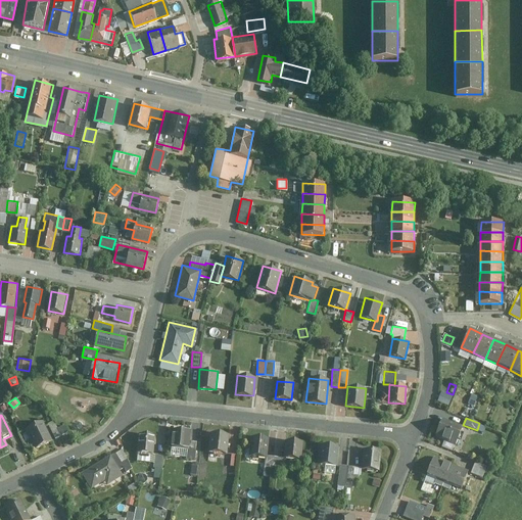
[(463,427),(442,419),(435,436),(457,444),(463,427)]
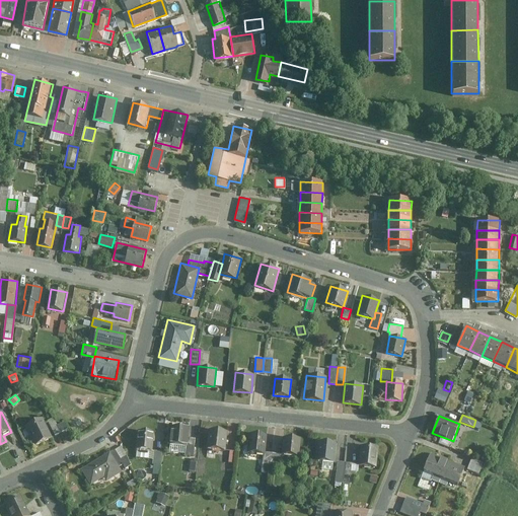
[(55,417),(48,420),(55,434),(61,431),(58,425),(55,417)]
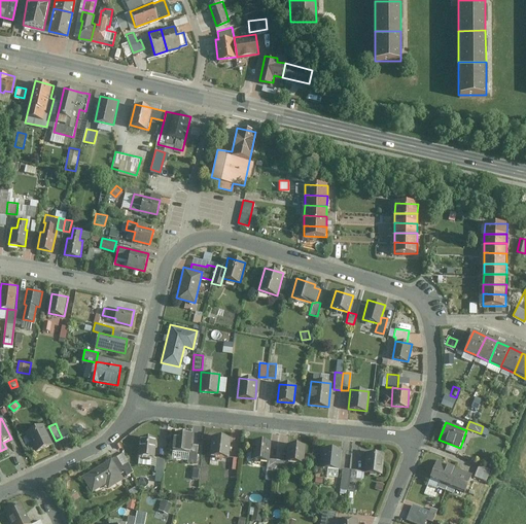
[(51,445),(42,424),(27,431),(36,452),(51,445)]
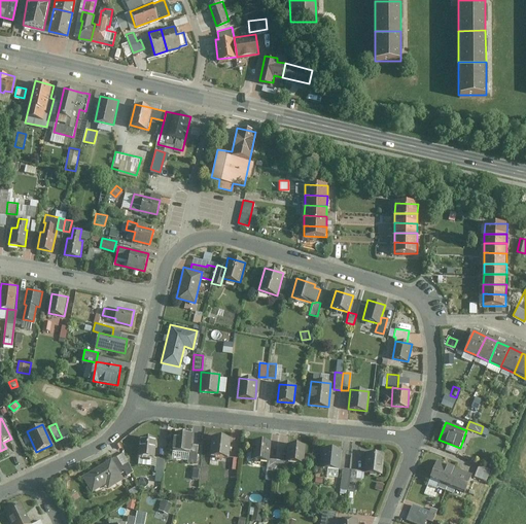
[(65,428),(59,431),(62,438),(69,434),(65,428)]
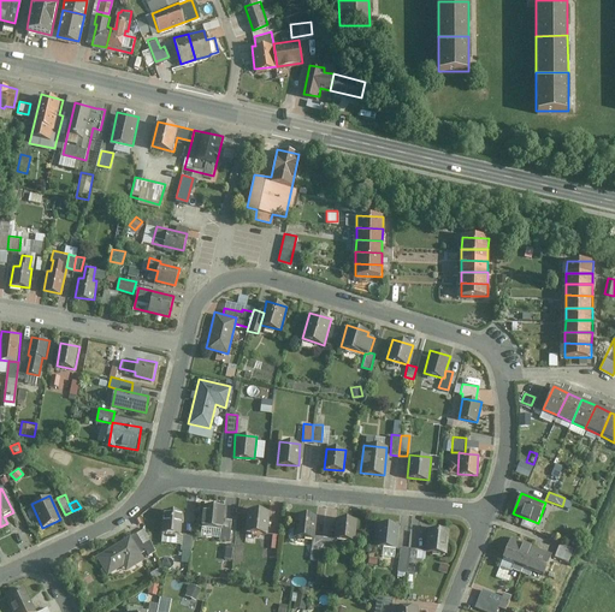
[(222,517),(222,506),(203,505),(201,527),(220,529),(222,517)]
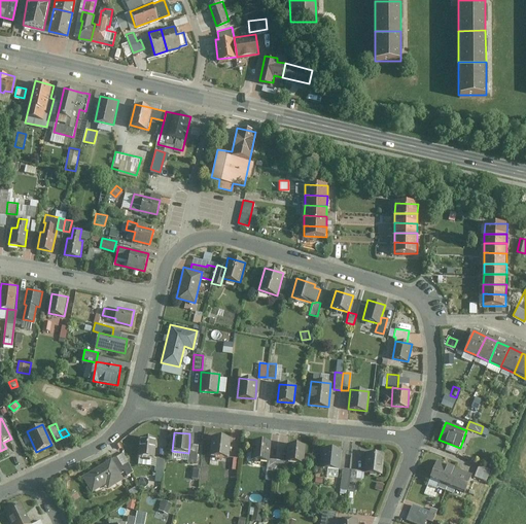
[(226,458),(229,438),(212,437),(210,456),(226,458)]
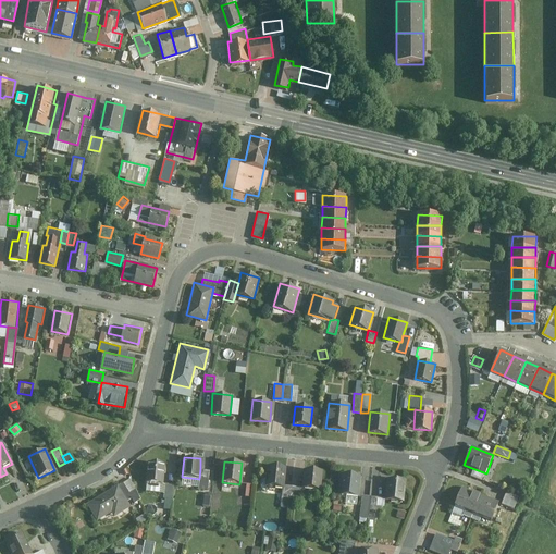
[(160,483),(162,464),(149,463),(147,482),(160,483)]
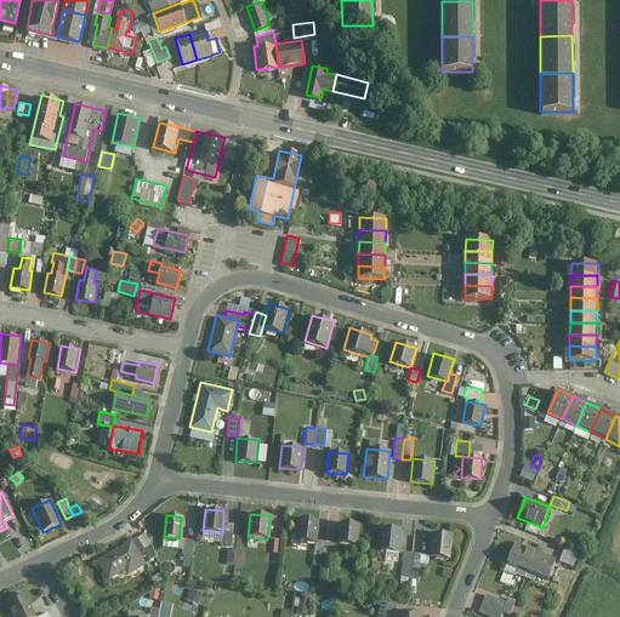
[(316,543),(317,520),(300,519),(297,542),(316,543)]
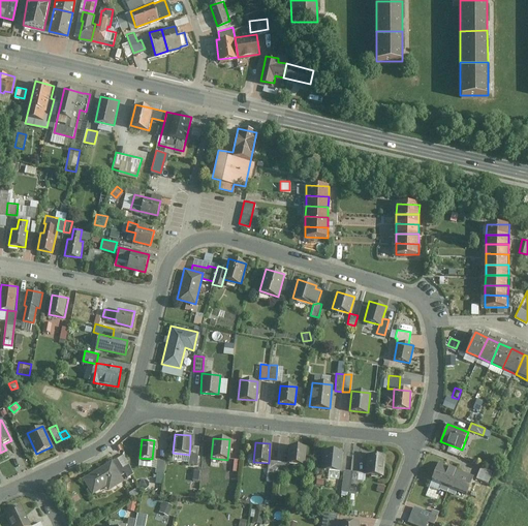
[(197,445),(190,444),(189,455),(188,463),(196,464),(197,445)]
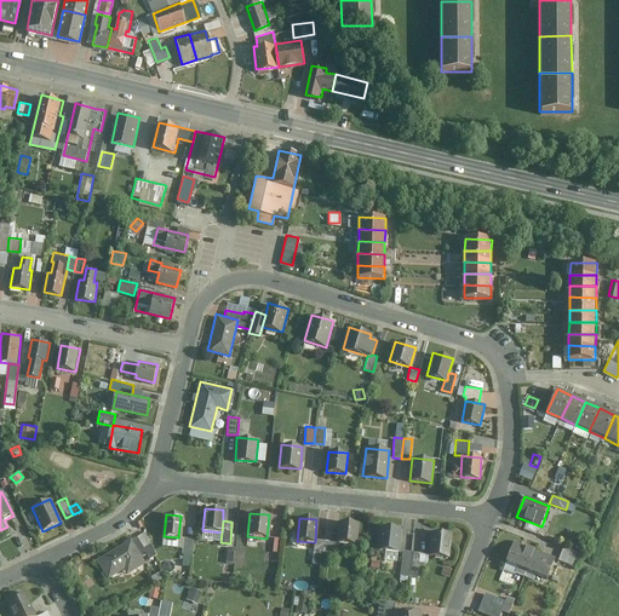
[(356,545),(357,524),(340,523),(338,543),(356,545)]
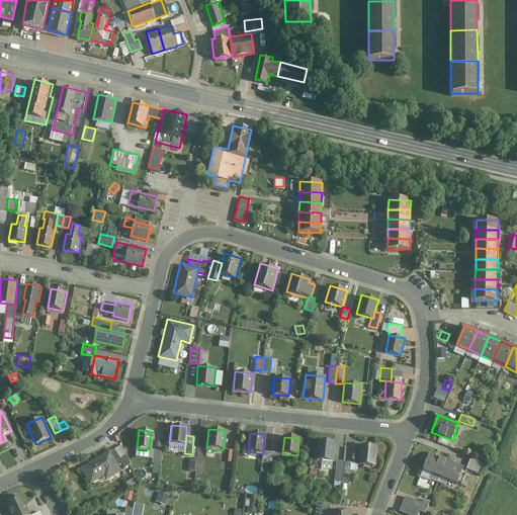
[(331,460),(333,441),(317,440),(316,459),(331,460)]
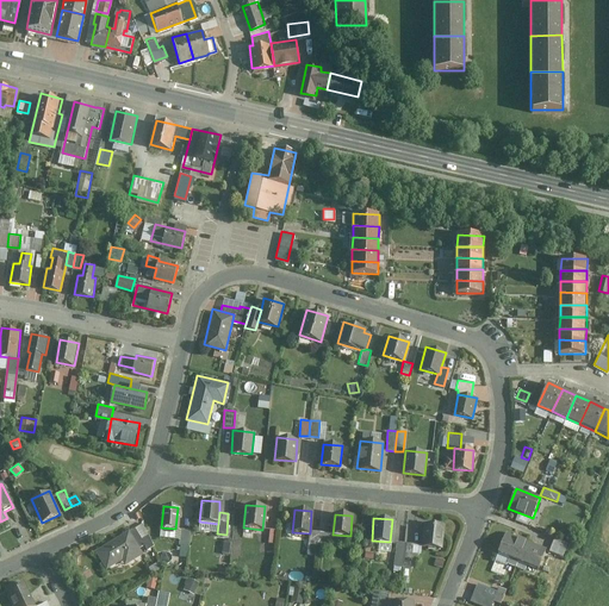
[(442,549),(443,525),(424,524),(423,548),(442,549)]
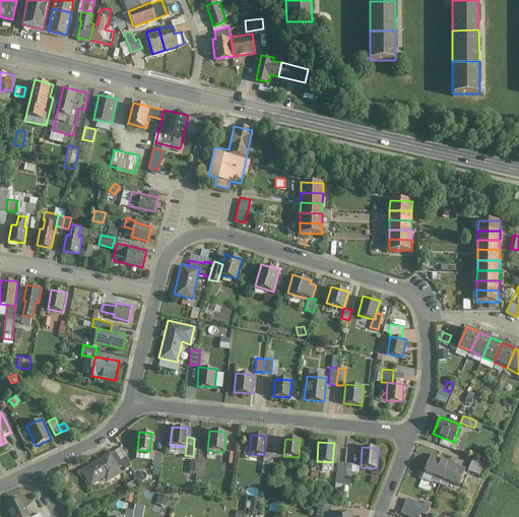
[(115,450),(110,453),(118,467),(123,464),(120,459),(115,450)]
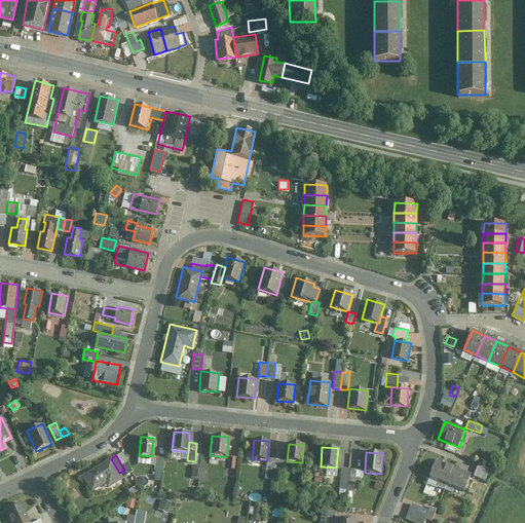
[(163,457),(151,456),(150,470),(162,471),(163,457)]
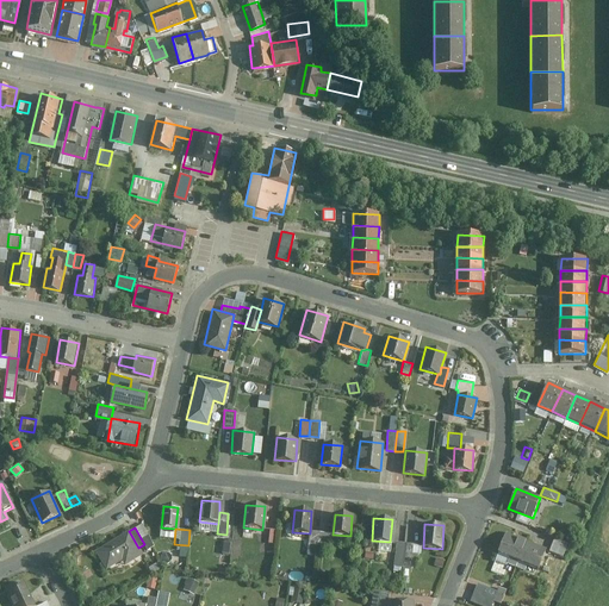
[(128,530),(94,550),(105,569),(120,560),(124,566),(142,554),(138,548),(129,531),(128,530)]
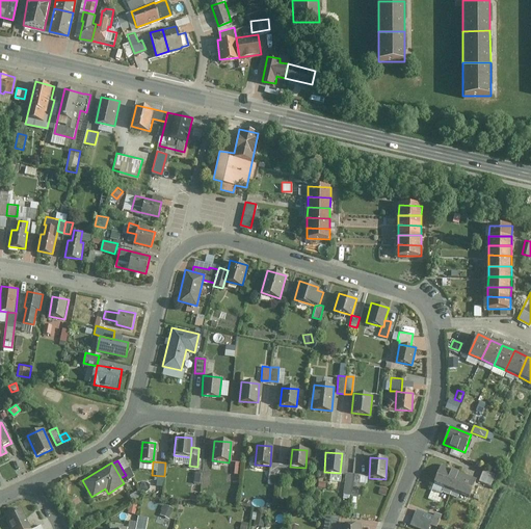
[(286,465),(279,464),(276,476),(285,477),(286,465)]
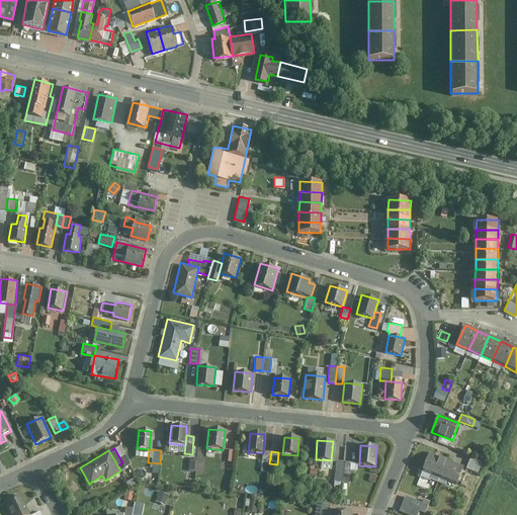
[(440,478),(447,459),(429,451),(422,469),(440,478)]
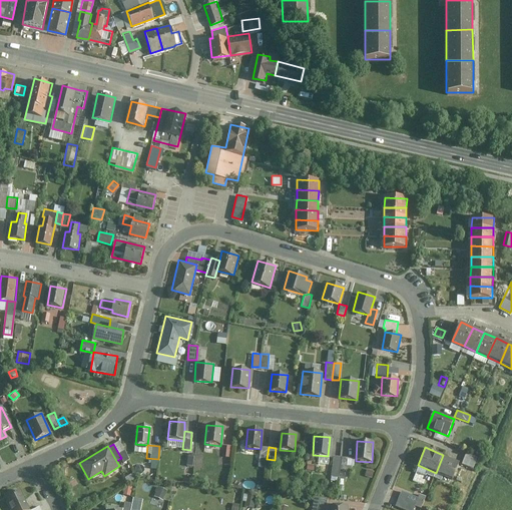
[(123,450),(118,453),(121,458),(123,462),(128,459),(123,450)]
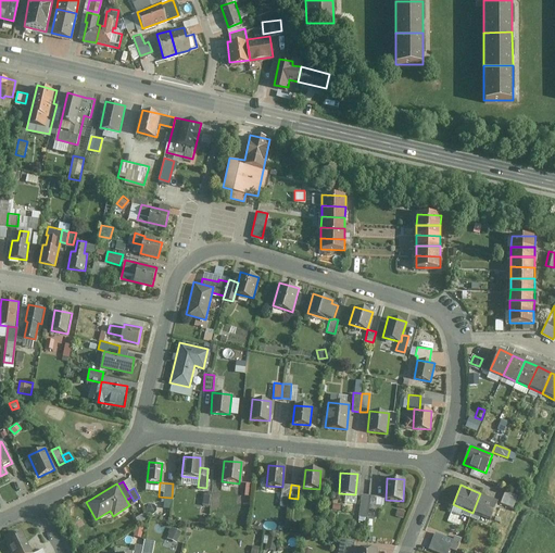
[(505,490),(500,503),(512,507),(517,495),(505,490)]
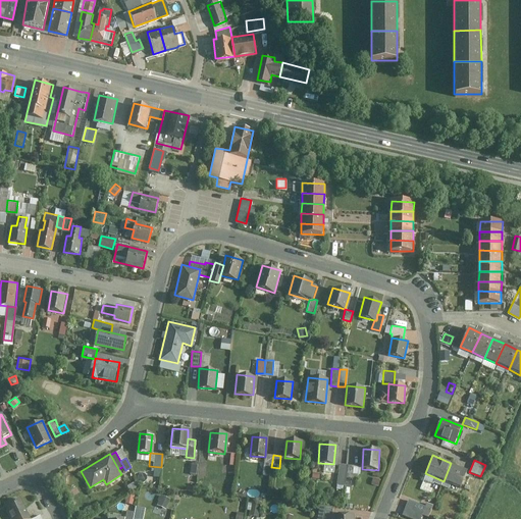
[(467,469),(451,463),(444,481),(460,487),(467,469)]
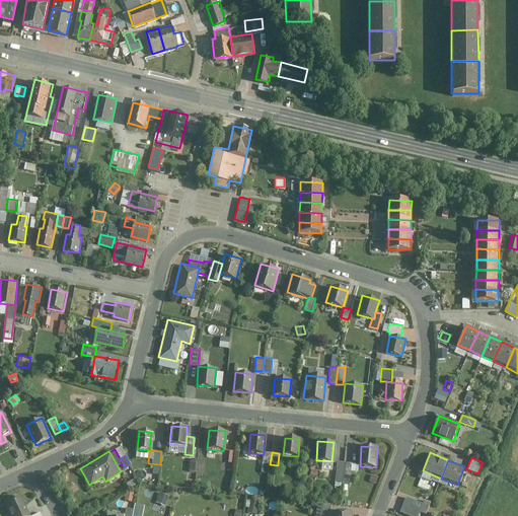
[(342,483),(344,462),(336,461),(334,482),(342,483)]
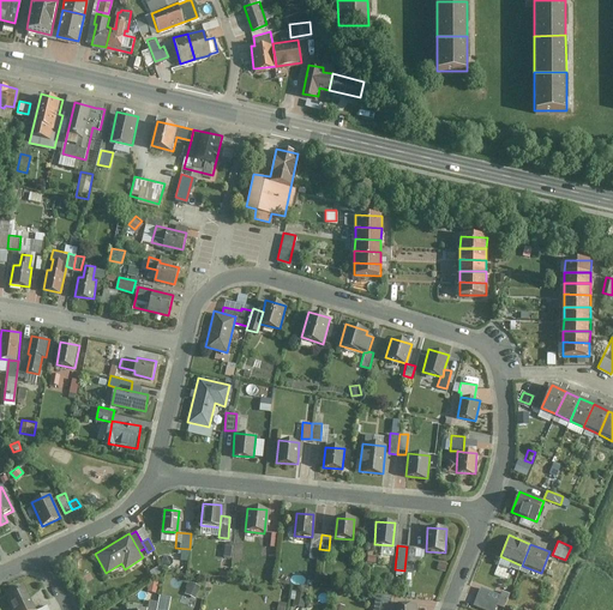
[(416,547),(407,547),(404,571),(414,571),(416,547)]
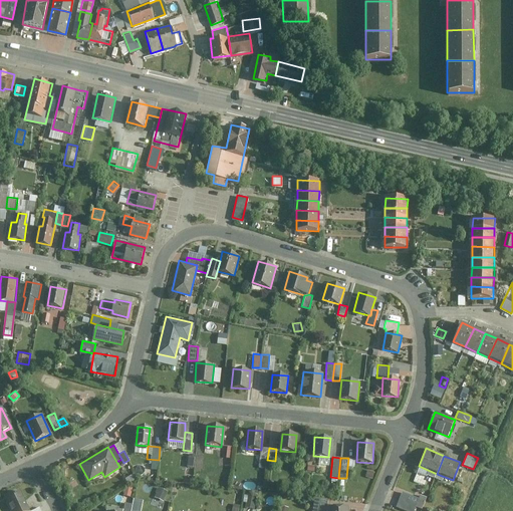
[(374,470),(368,468),(366,474),(372,476),(374,470)]
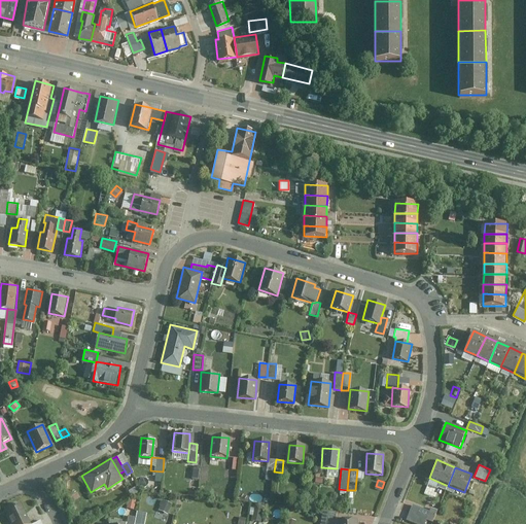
[(171,501),(164,497),(159,509),(167,512),(171,501)]
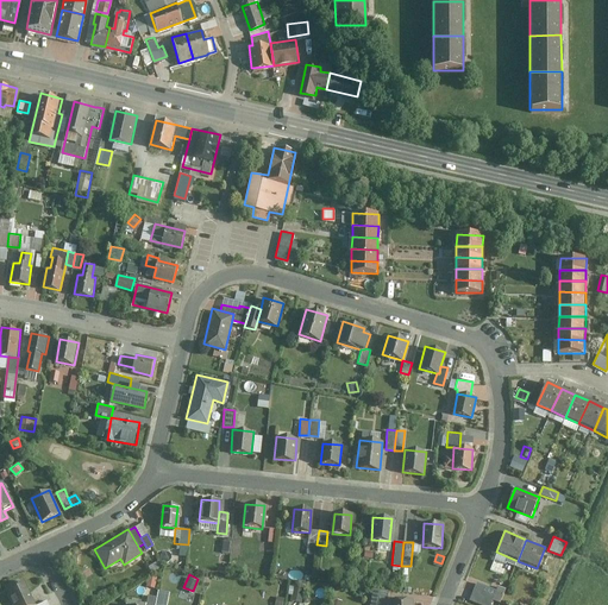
[(32,604),(23,581),(5,590),(12,604),(32,604)]
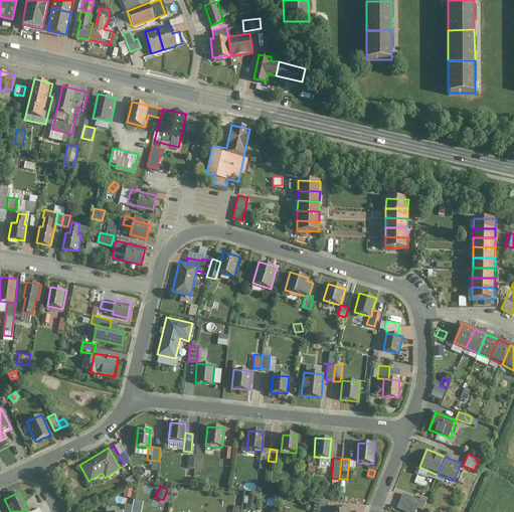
[(414,511),(419,499),(402,493),(397,508),(408,511),(414,511)]
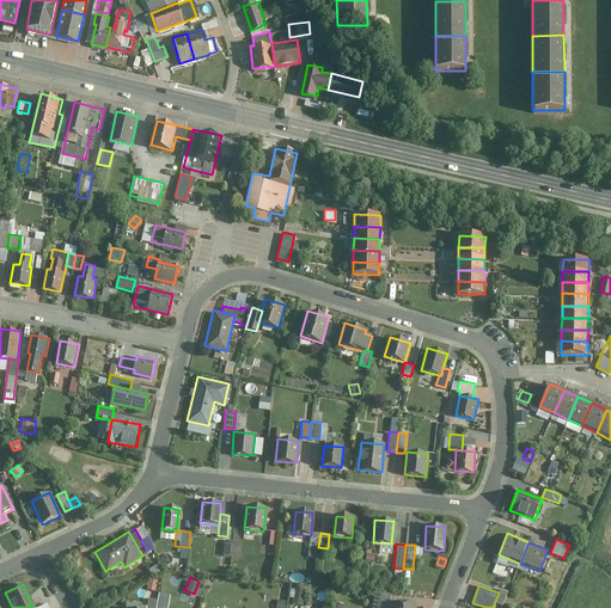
[(372,607),(379,607),(380,597),(390,599),(390,591),(374,589),(372,607)]
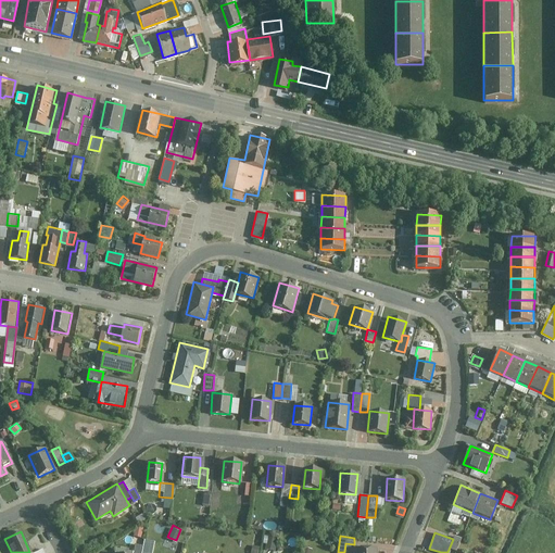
[(151,552),(154,539),(144,538),(140,552),(151,552)]
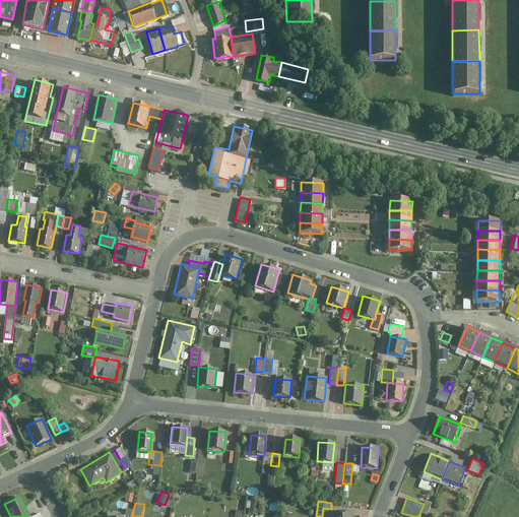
[(125,508),(123,516),(130,516),(132,510),(125,508)]
